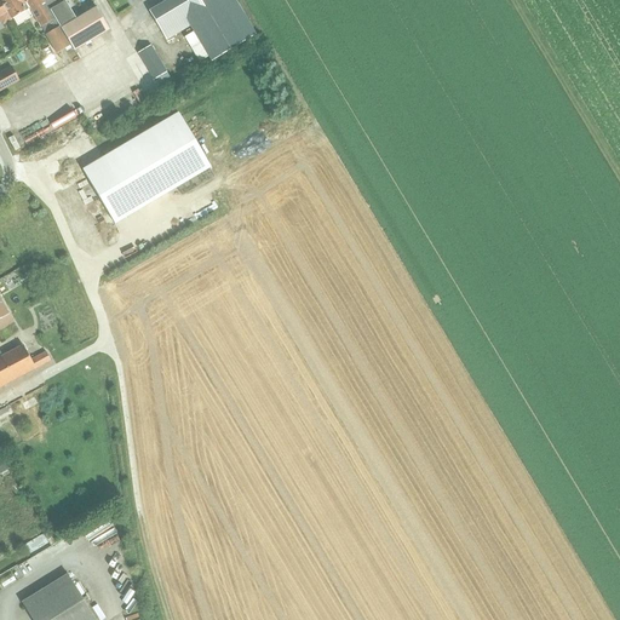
[(0,0),(0,21),(3,26),(11,21),(0,0)]
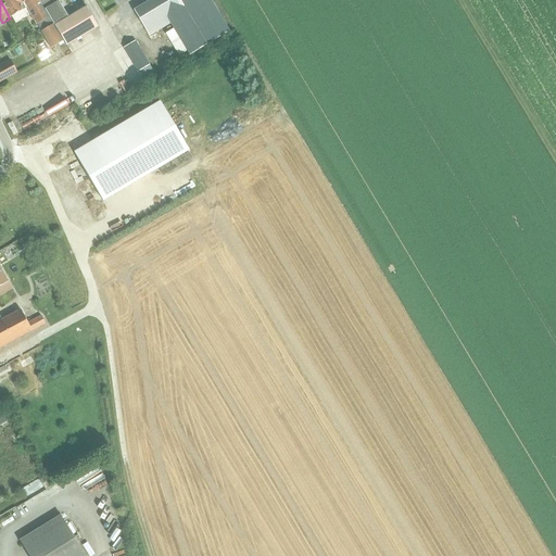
[(26,9),(39,32),(52,24),(37,0),(0,0),(10,19),(26,9)]
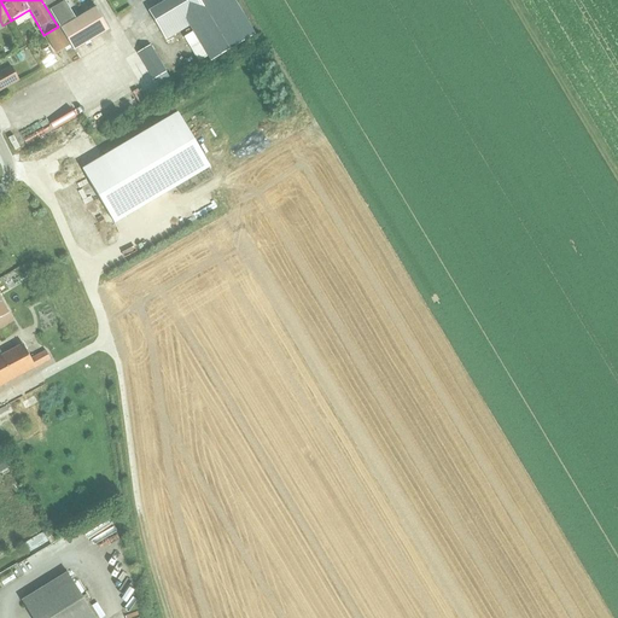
[(64,0),(41,0),(58,27),(70,46),(73,51),(108,30),(94,7),(76,18),(64,0)]
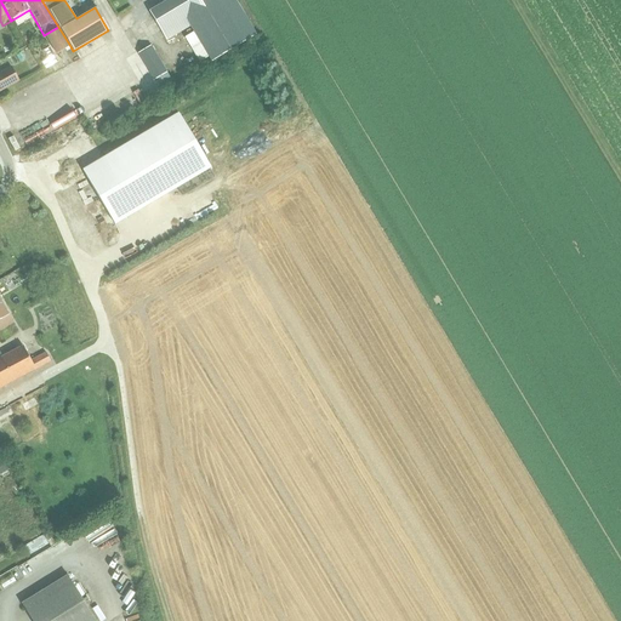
[(233,0),(167,0),(148,12),(165,43),(189,28),(204,50),(209,58),(211,63),(255,36),(233,0)]
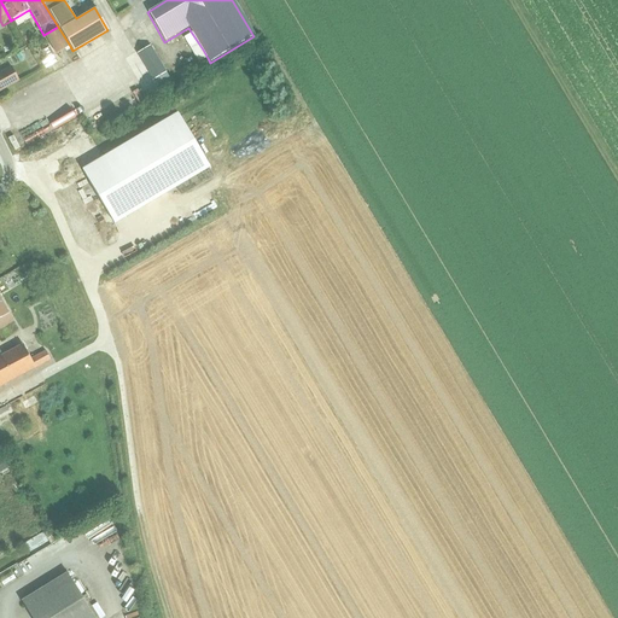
[(58,27),(44,35),(52,48),(56,54),(65,48),(70,46),(58,27)]
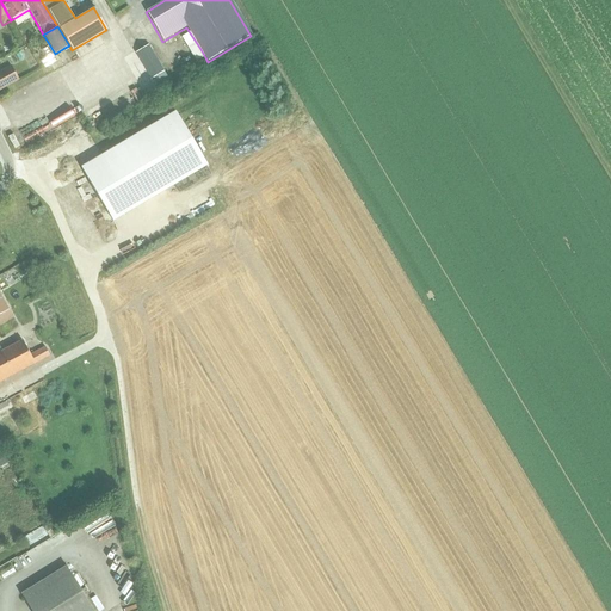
[(148,47),(144,48),(135,54),(156,90),(170,82),(148,47)]
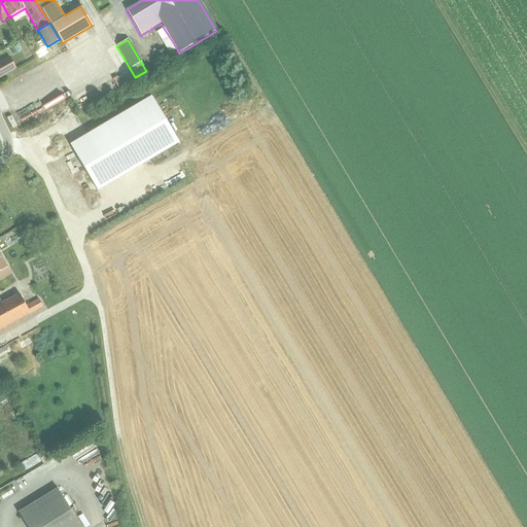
[(46,46),(40,50),(43,57),(49,54),(46,46)]
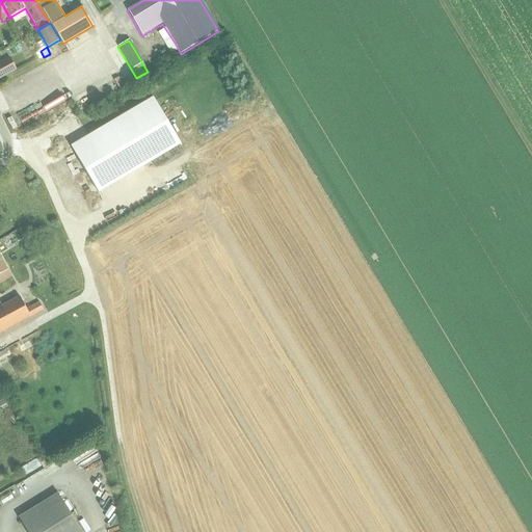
[(9,58),(0,62),(0,78),(16,70),(9,58)]
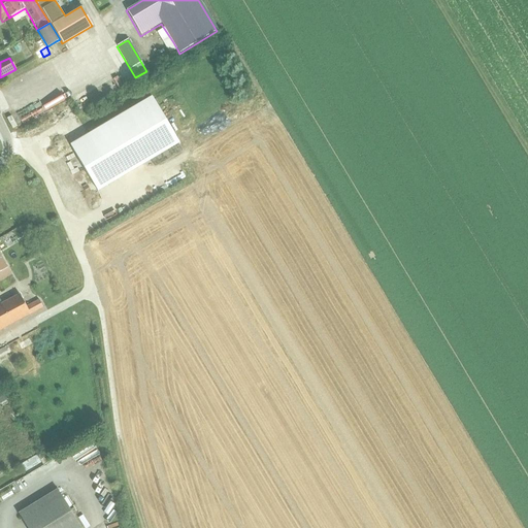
[(152,98),(71,145),(75,152),(98,191),(142,165),(178,143),(178,142),(152,98)]
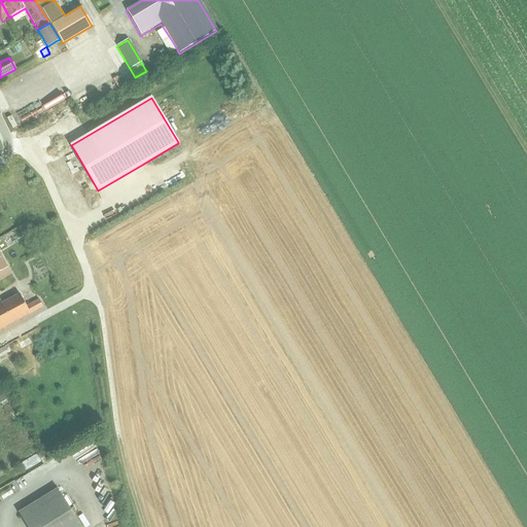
[(0,329),(42,307),(38,301),(26,308),(19,294),(0,304),(0,329)]
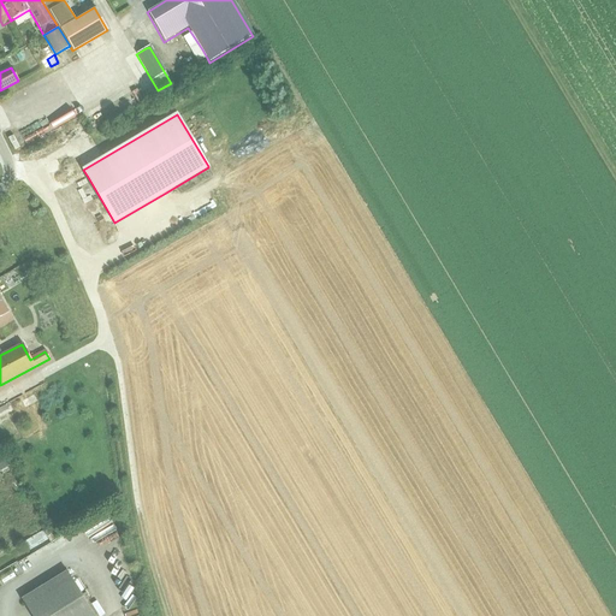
[(4,454),(0,455),(0,469),(10,465),(4,454)]
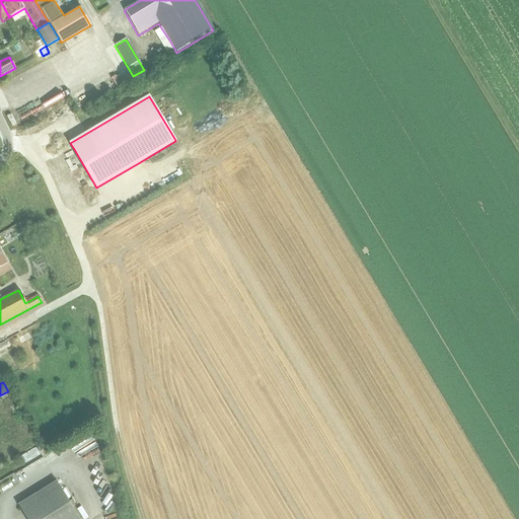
[(10,480),(0,487),(3,492),(13,486),(10,480)]
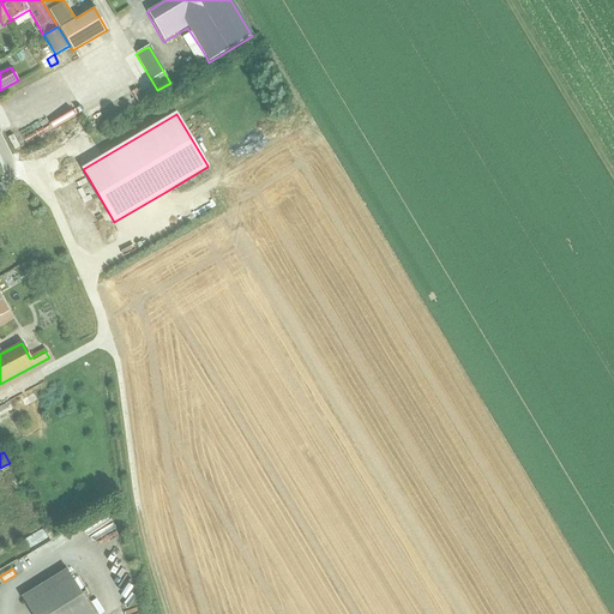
[(31,613),(95,613),(66,569),(22,596),(31,613)]
